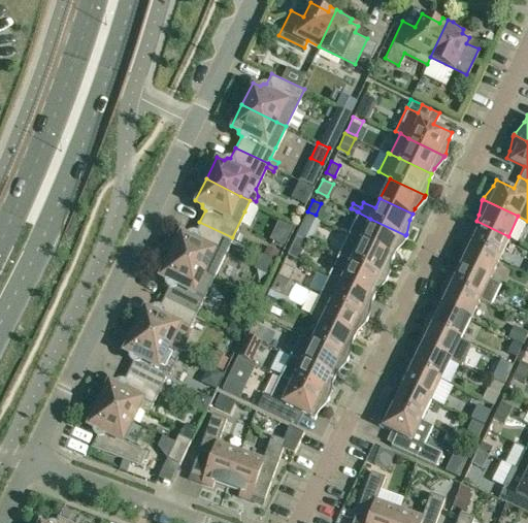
[(405,237),(405,235),(370,219),(357,211),(348,232),(360,238),(393,254),(395,249),(405,237)]
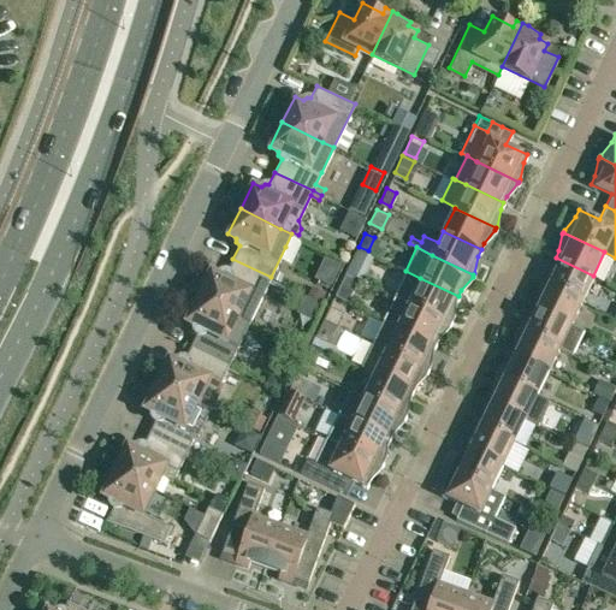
[(353,256),(347,271),(357,277),(365,262),(353,256)]
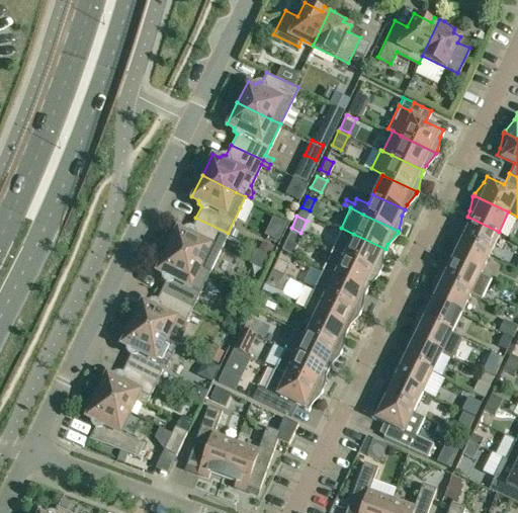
[(489,251),(499,232),(467,217),(464,222),(455,233),(454,234),(489,251)]
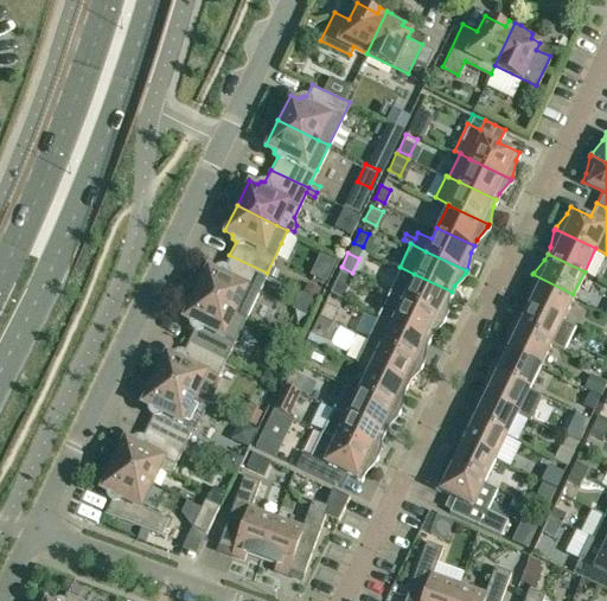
[(216,269),(208,266),(196,291),(235,311),(246,315),(267,273),(229,255),(223,267),(219,267),(216,269)]
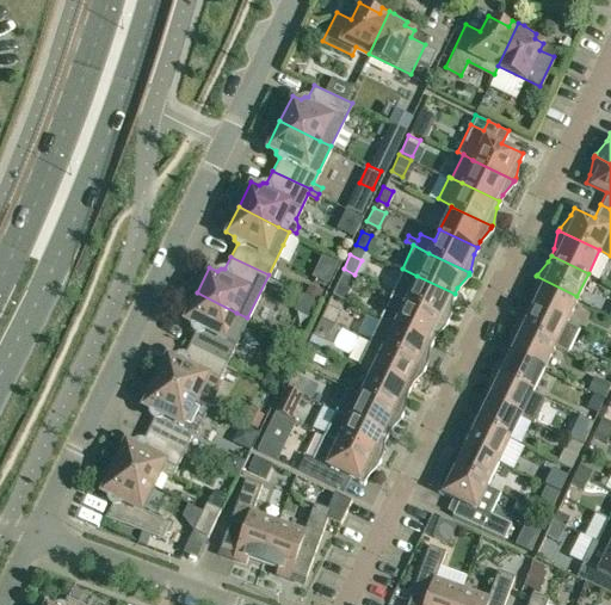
[(401,267),(389,291),(448,319),(449,316),(451,300),(455,294),(417,276),(402,269),(401,267)]
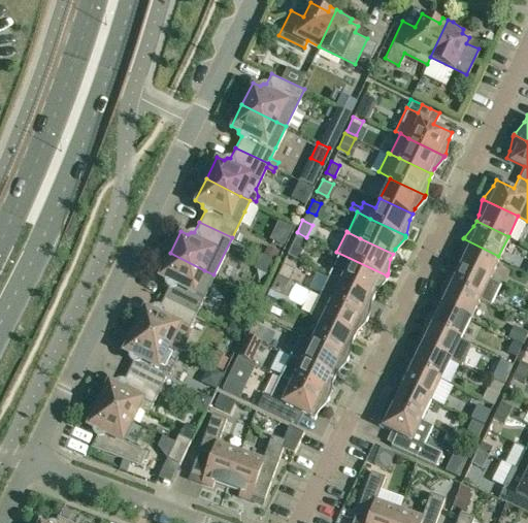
[(297,232),(287,251),(298,257),(307,237),(306,237),(297,232)]
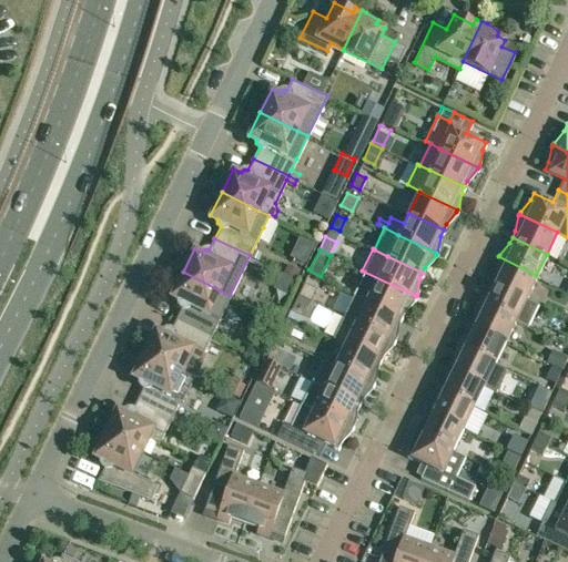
[(494,274),(492,279),(526,297),(527,295),(536,275),(498,256),(497,258),(494,274)]
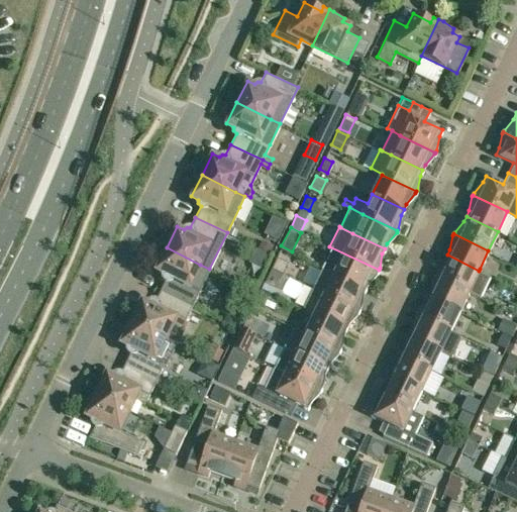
[(378,272),(379,270),(329,246),(320,267),(366,288),(368,283),(378,272)]
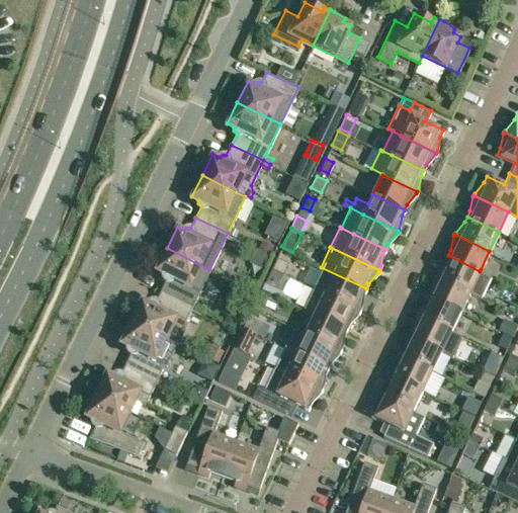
[(167,248),(157,269),(163,273),(163,276),(166,279),(161,290),(192,306),(209,269),(200,265),(167,248)]
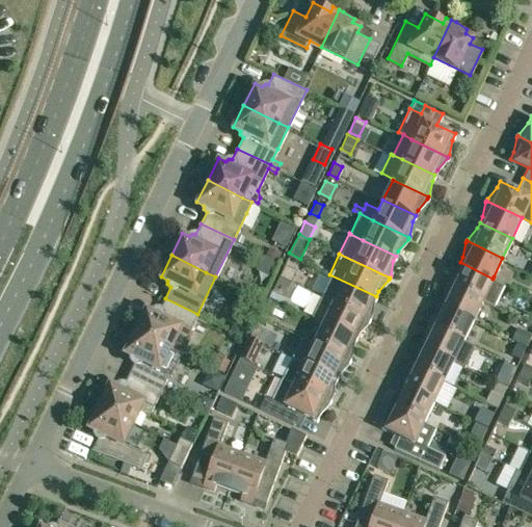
[(283,267),(280,274),(290,281),(296,268),(285,262),(283,267)]
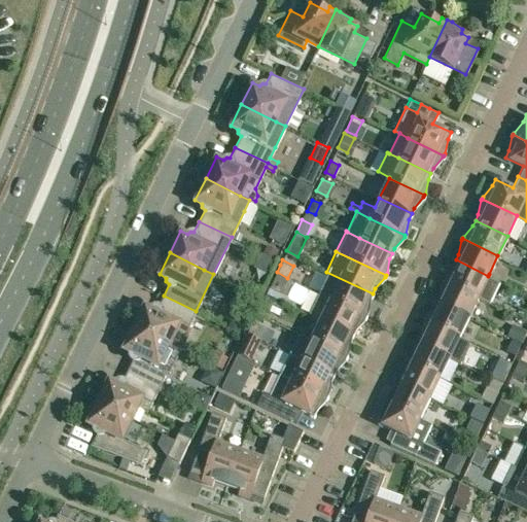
[(488,276),(456,259),(453,266),(444,277),(443,278),(479,296),(490,301),(499,279),(489,274),(488,276)]
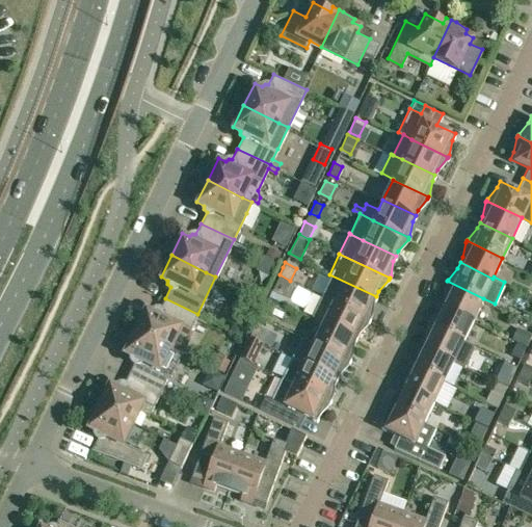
[(290,281),(280,274),(272,289),(284,294),(290,281)]
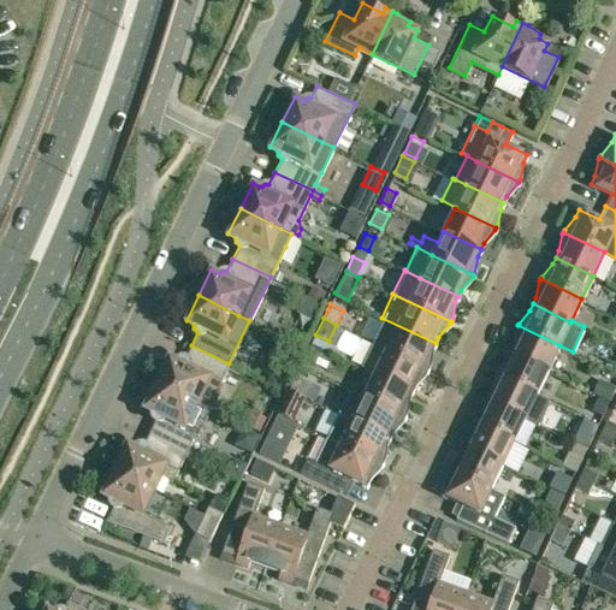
[(432,350),(436,343),(381,318),(371,341),(428,369),(428,367),(432,350)]
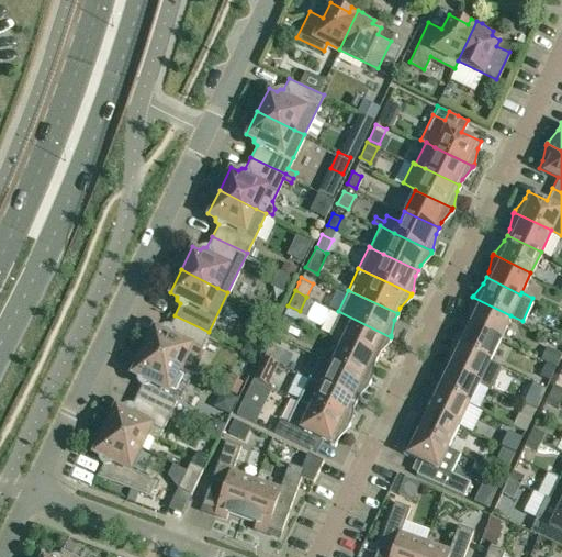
[(468,314),(465,320),(499,336),(510,315),(472,297),(471,299),(468,314)]
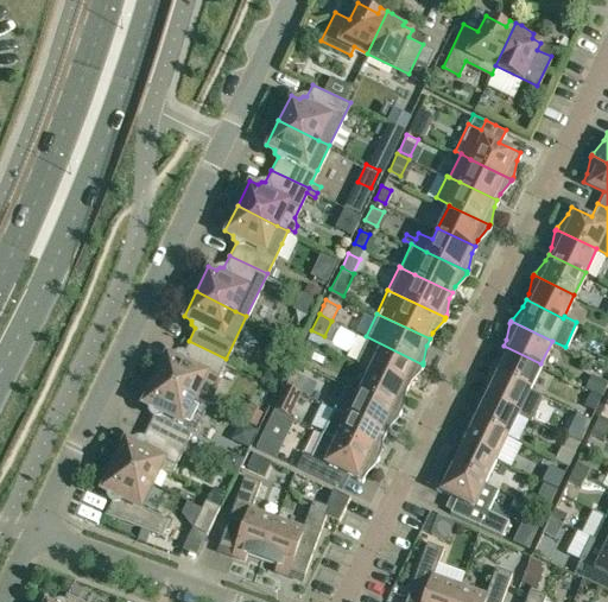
[(423,365),(366,336),(354,360),(371,367),(407,385),(411,379),(422,366),(423,365)]
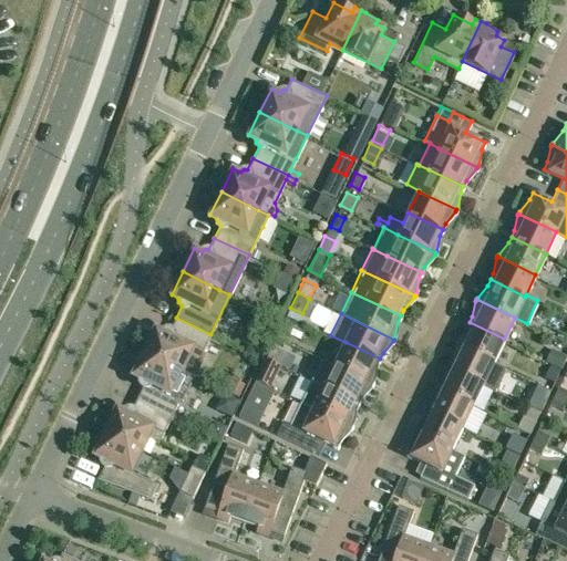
[(163,331),(155,328),(144,351),(181,370),(193,375),(194,375),(206,351),(203,350),(210,334),(176,318),(171,329),(166,329),(163,331)]
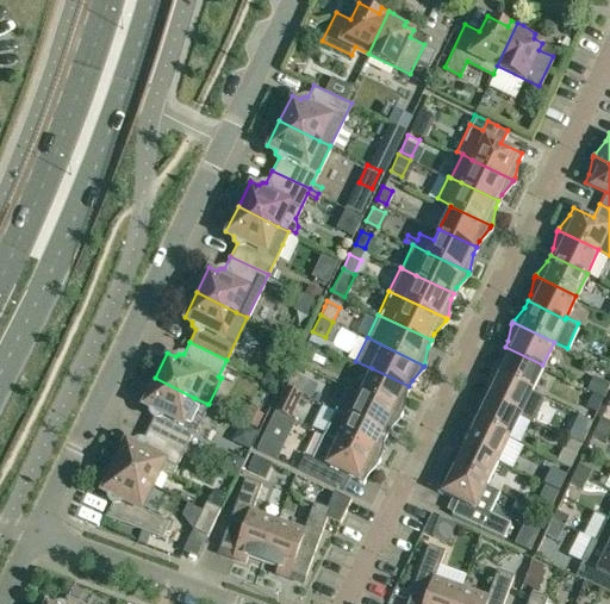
[(491,367),(490,368),(531,388),(542,365),(505,347),(502,354),(491,367)]
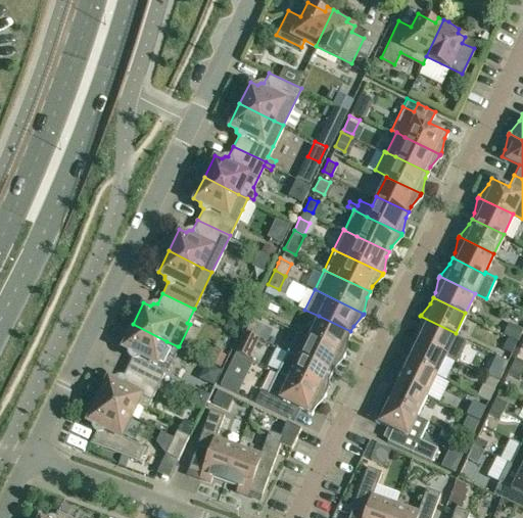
[(319,316),(308,336),(344,352),(345,351),(347,337),(350,331),(319,316)]
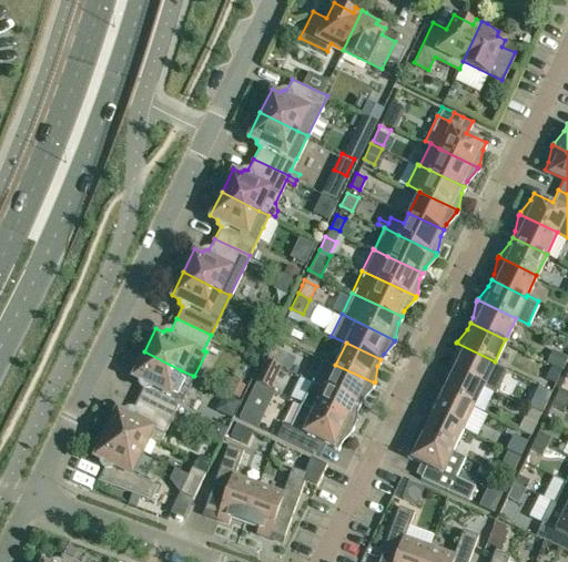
[(484,384),(495,361),(456,343),(455,345),(452,360),(449,367),(484,384)]
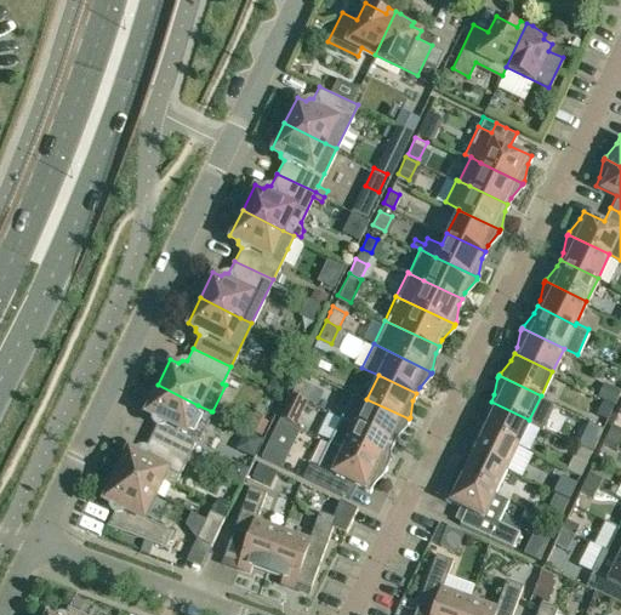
[(153,419),(157,422),(151,436),(188,454),(206,462),(210,456),(192,448),(197,436),(199,436),(211,411),(198,405),(158,385),(146,410),(153,415),(153,419)]
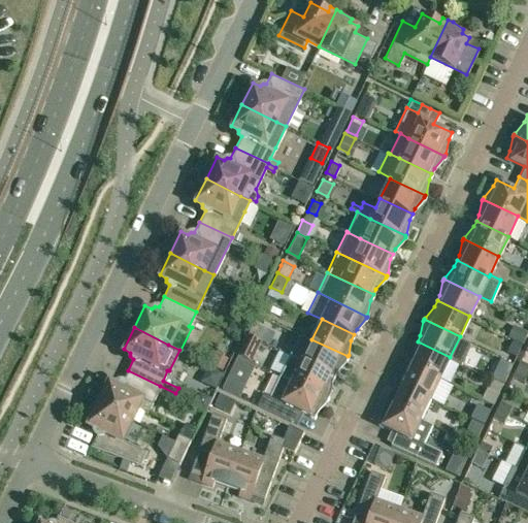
[(347,358),(348,356),(311,339),(302,358),(302,359),(334,374),(337,369),(347,358)]
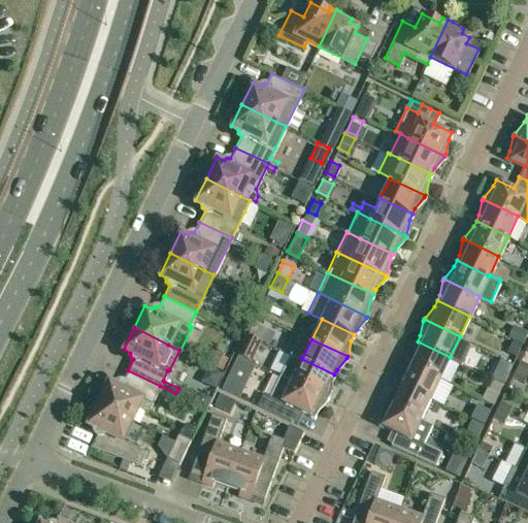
[(405,358),(404,359),(440,377),(450,357),(418,341),(415,347),(405,358)]
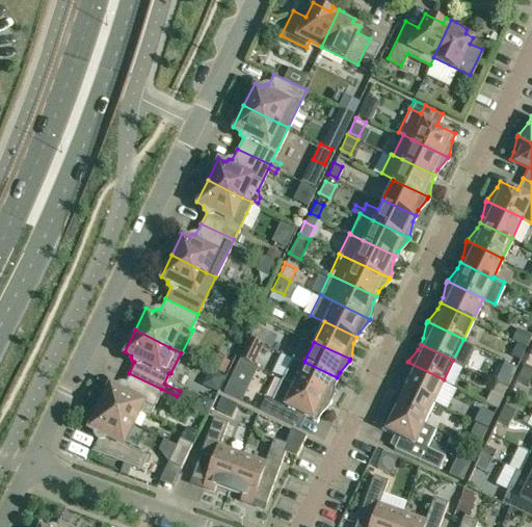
[(282,375),(294,381),(330,399),(331,397),(334,384),(337,377),(304,362),(304,361),(291,354),(282,375)]
